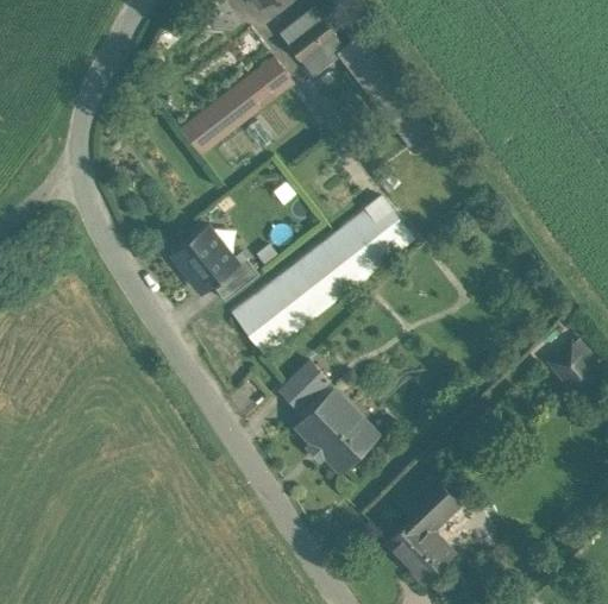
[(308,75),(345,48),(313,5),(276,32),(308,75)]
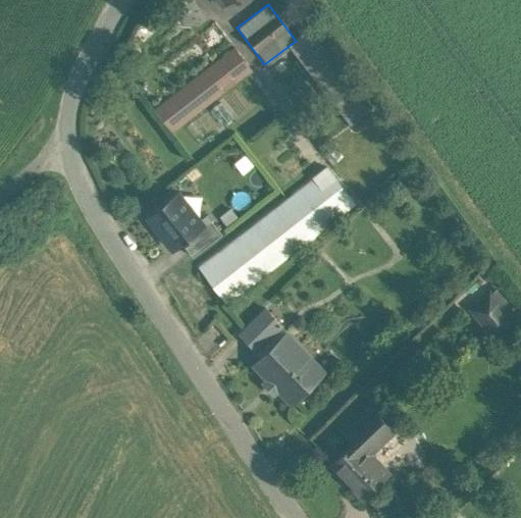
[(232,52),(152,115),(168,136),(249,73),(232,52)]
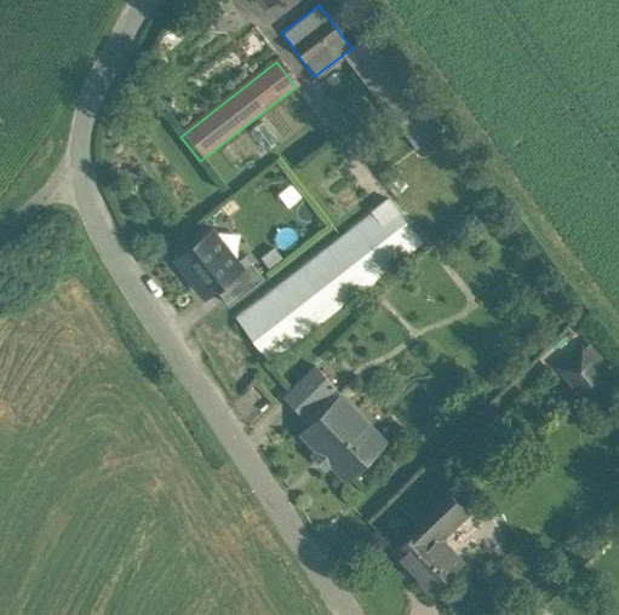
[(388,200),(234,319),(270,365),(423,247),(388,200)]
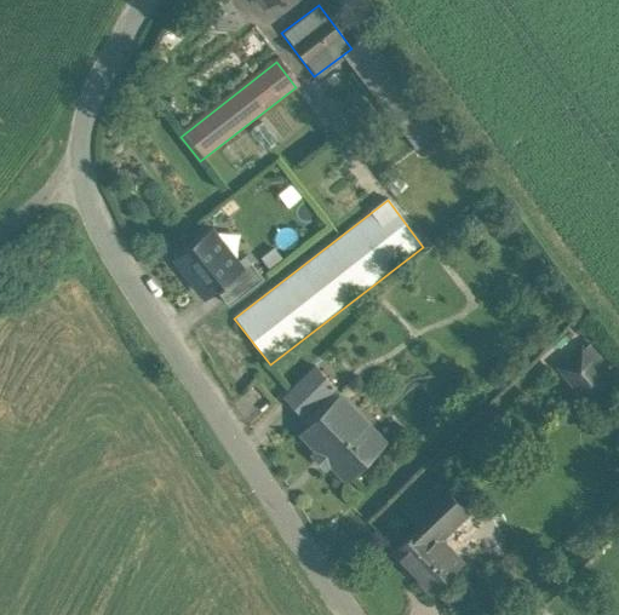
[(208,234),(175,259),(205,298),(240,270),(208,234)]
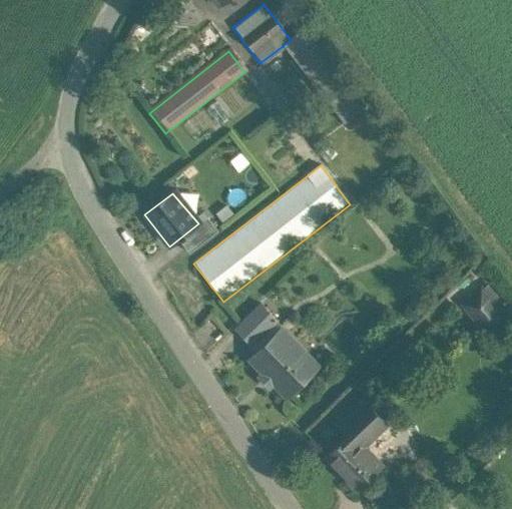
[(511,323),(485,288),(463,305),(491,340),(511,324),(511,323)]
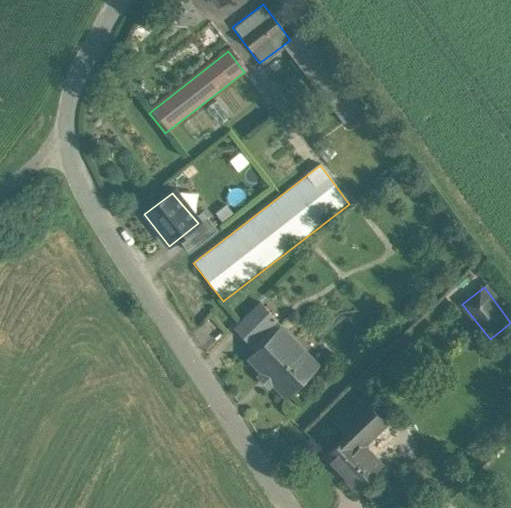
[(257,362),(292,400),(326,368),(291,330),(257,362)]
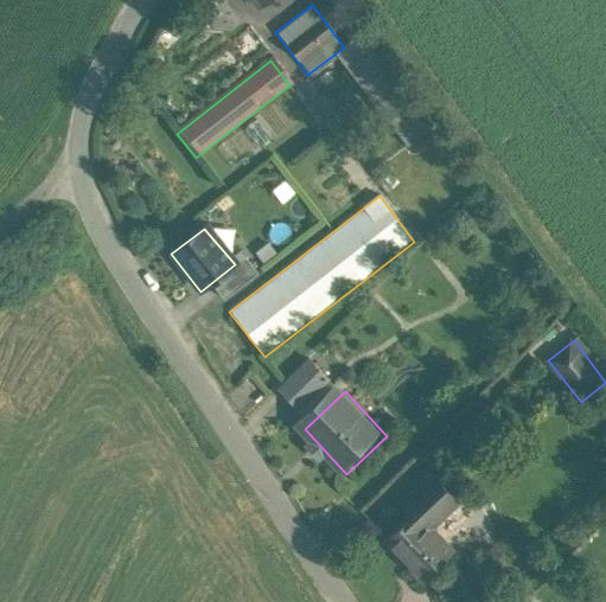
[(438,591),(469,561),(439,532),(466,506),(432,471),(374,527),(438,591)]
